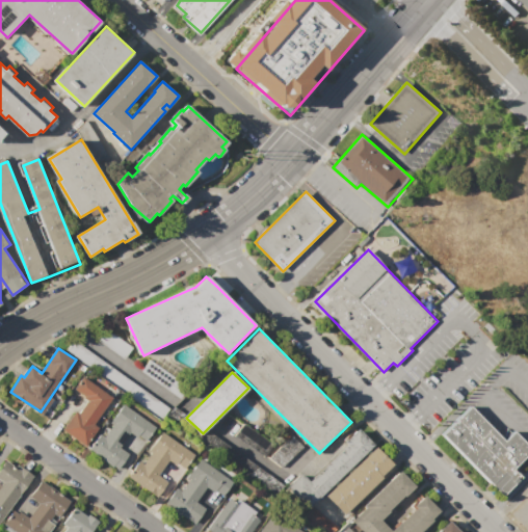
[(85,376),(116,397),(84,444),(64,430),(78,410),(81,413),(90,400),(76,391),(85,376)]
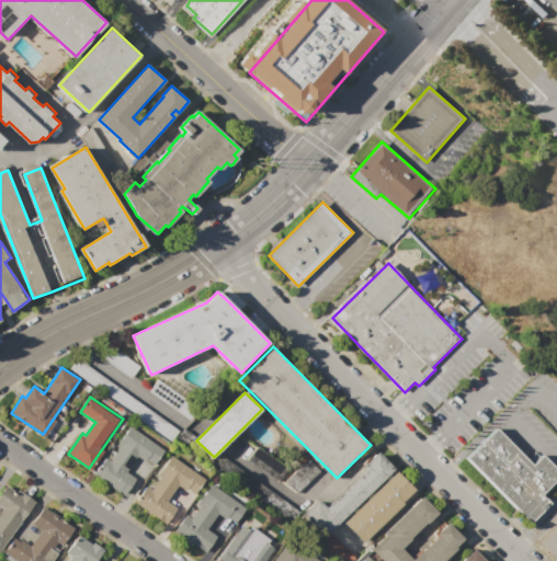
[(133,425),(167,449),(156,467),(140,456),(129,472),(139,478),(127,495),(98,474),(109,457),(114,460),(122,448),(118,446),(133,425)]
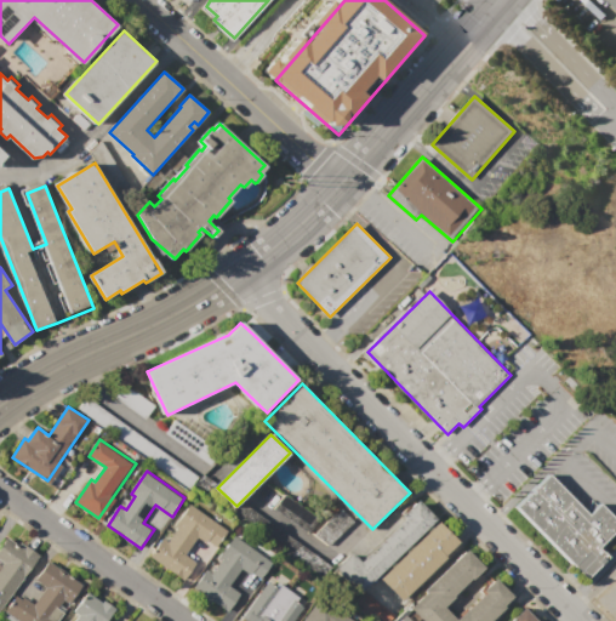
[(551,474),(591,516),(603,503),(615,517),(615,533),(602,547),(611,557),(588,579),(517,507),(551,474)]
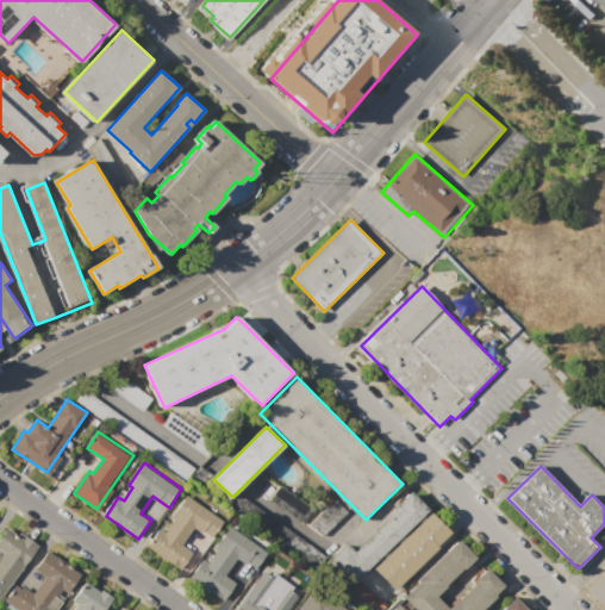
[(282,485),(317,510),(307,523),(273,499),(282,485)]
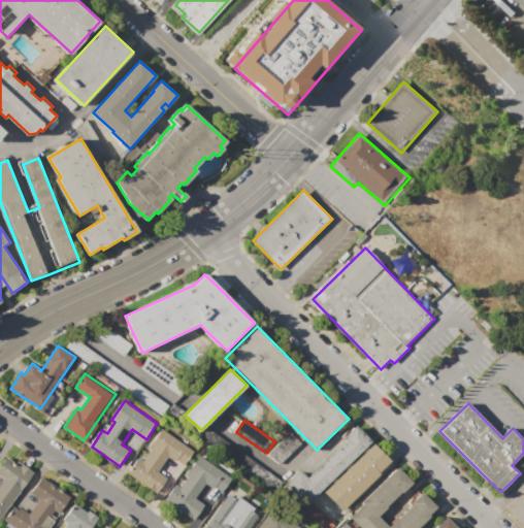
[(357,426),(372,441),(309,506),(287,485),(301,469),(310,479),(347,440),(345,438),(357,426)]
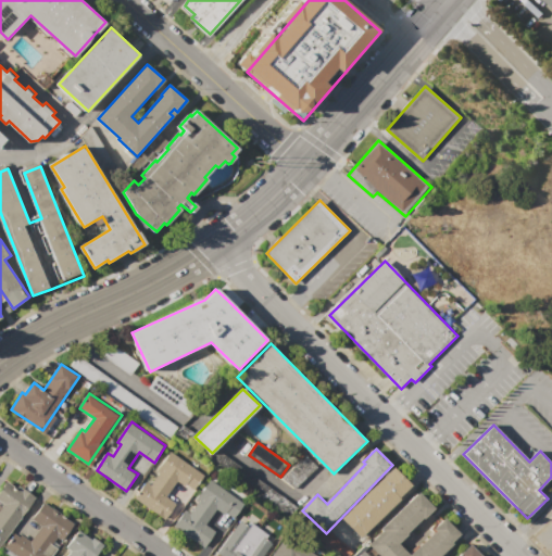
[(173,451),(205,474),(195,490),(179,480),(168,497),(177,504),(166,520),(136,500),(148,481),(152,485),(161,472),(159,471),(173,451)]
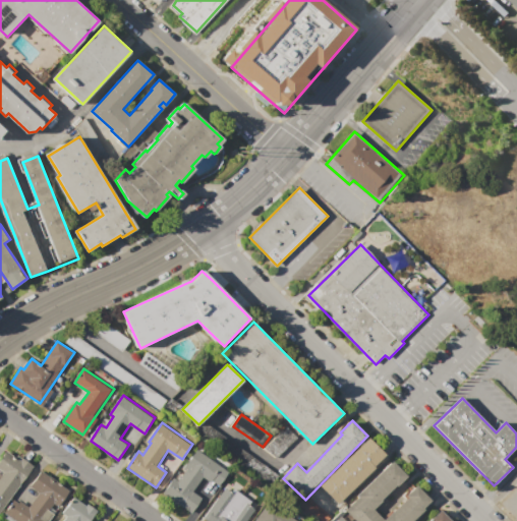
[(289,426),(300,438),(279,458),(269,448),(289,426)]
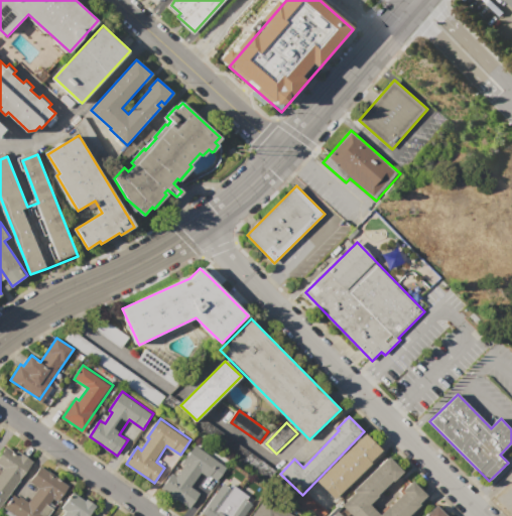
[(365,433),(384,452),(337,499),(318,482),(365,433)]
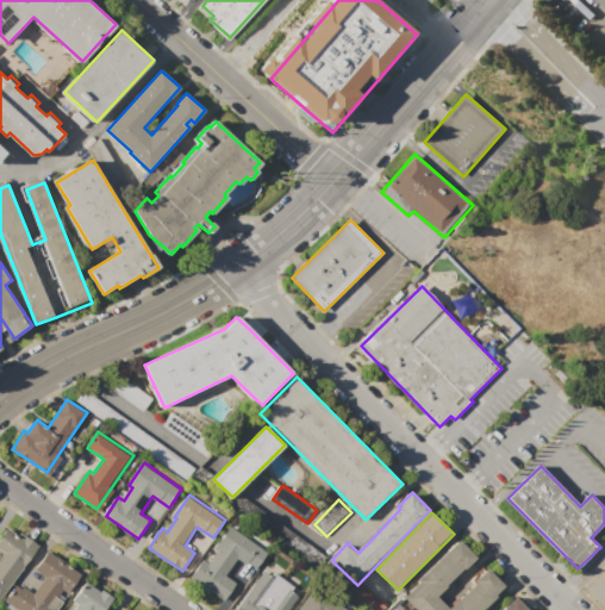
[(232,526),(270,552),(259,570),(239,556),(228,576),(242,585),(229,603),(192,578),(205,559),(211,562),(218,551),(217,549),(232,526)]
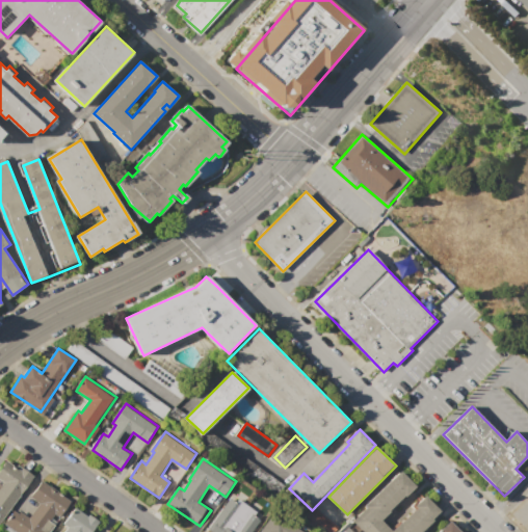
[(0,527),(0,472),(8,460),(18,467),(20,463),(37,477),(1,528),(0,527)]
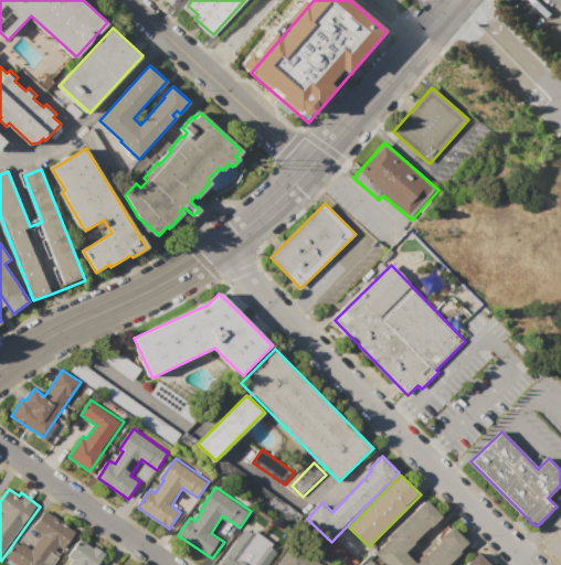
[(424,499),(442,516),(430,530),(427,528),(415,542),(416,543),(408,553),(419,563),(427,554),(429,555),(444,540),(442,537),(453,526),(469,543),(447,564),(387,564),(376,554),(390,539),(388,537),(424,499)]
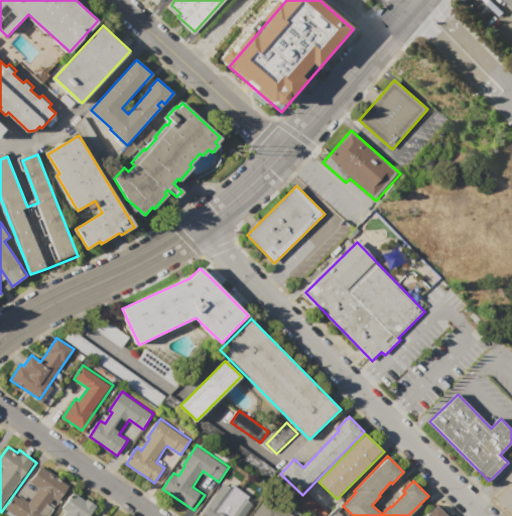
[(42,467),(71,486),(50,515),(18,515),(7,508),(18,493),(31,502),(40,488),(32,482),(42,467)]
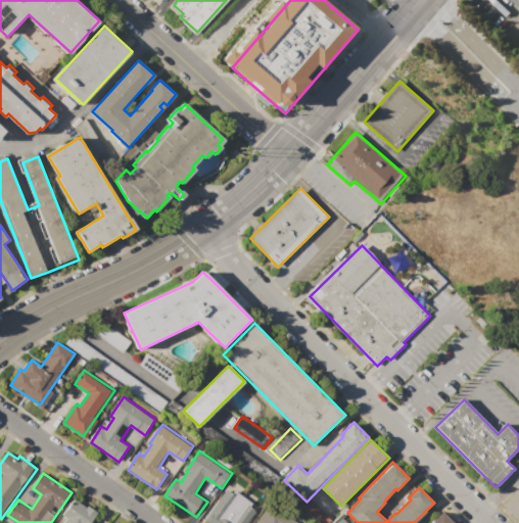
[(227,490),(237,496),(223,518),(230,522),(236,522),(248,505),(257,511),(249,522),(208,522),(206,521),(227,490)]
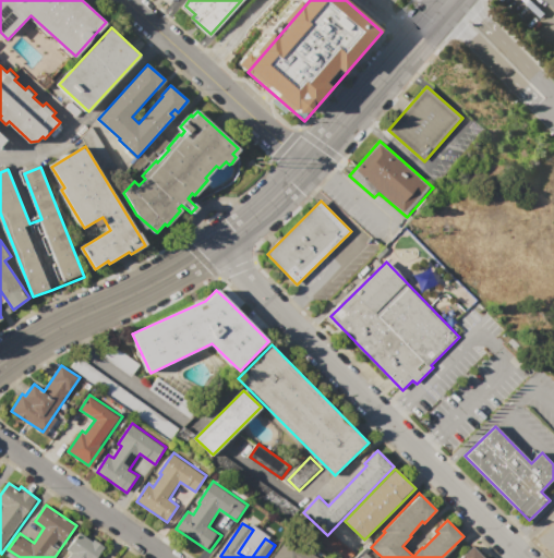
[(82,532),(95,541),(96,540),(106,546),(98,557),(70,557),(74,553),(70,550),(82,532)]
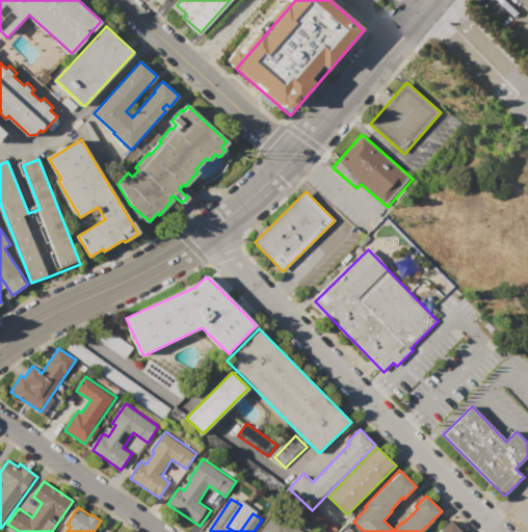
[(275,511),(306,531),(263,531),(262,531),(275,511)]
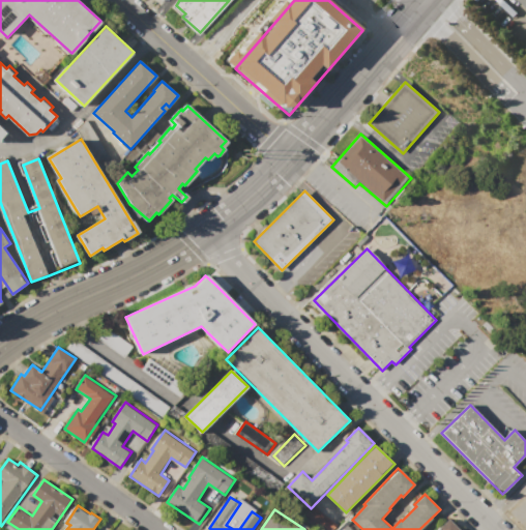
[(325,529),(331,529),(335,525),(318,511),(312,519),(325,529)]
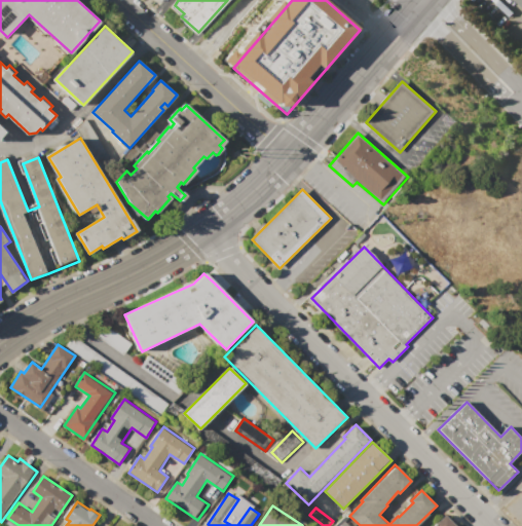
[(434,525),(445,515),(456,525),(434,525)]
